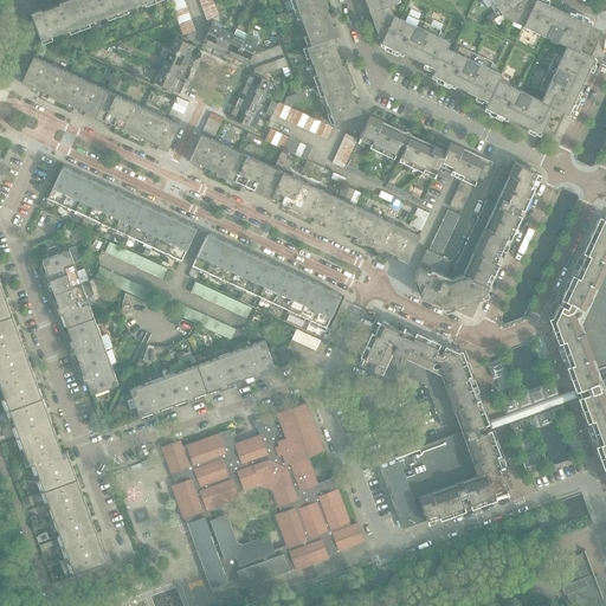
[(79,26),(69,0),(64,0),(59,2),(59,4),(42,11),(42,8),(31,12),(40,40),(79,26)]
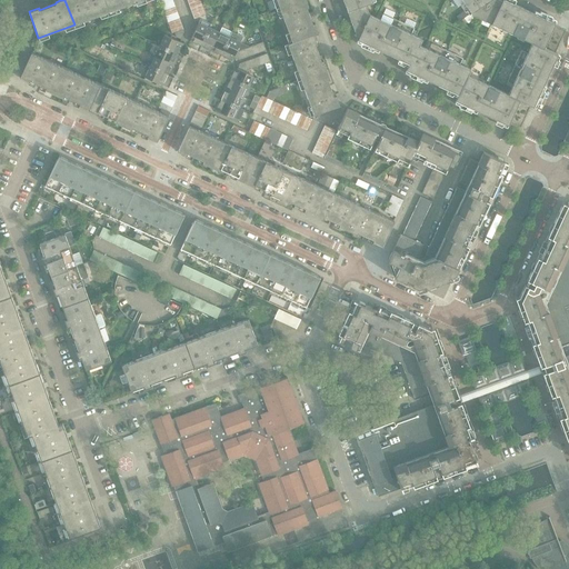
[(109,11),(105,0),(65,0),(75,25),(109,11)]
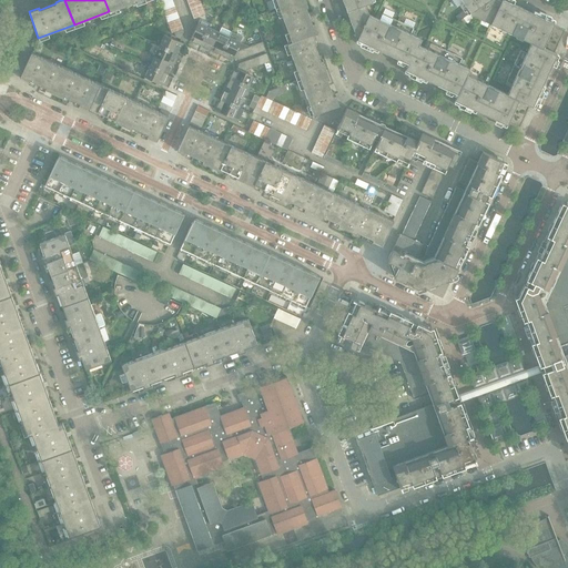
[(140,0),(104,0),(109,11),(140,0)]
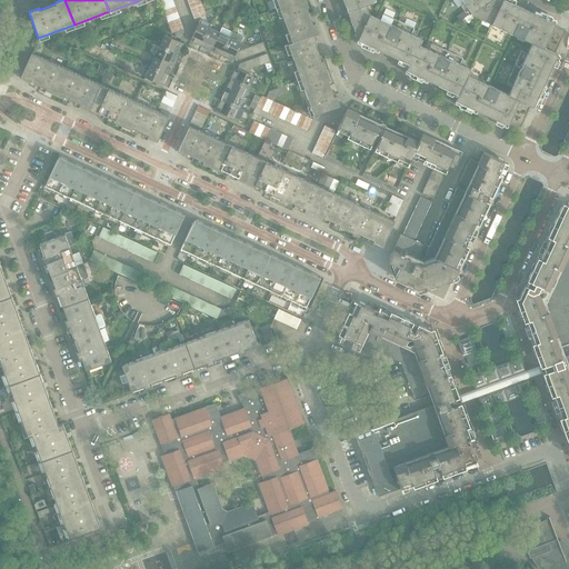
[(172,0),(161,5),(163,10),(175,7),(172,0)]
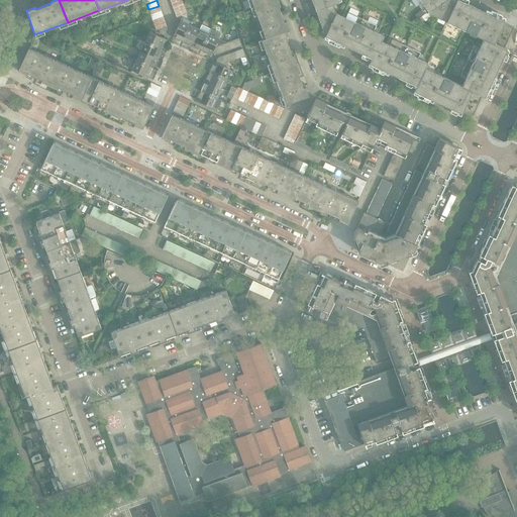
[(284,22),(281,12),(279,7),(280,6),(278,0),(271,0),(253,7),(265,38),(285,32),(289,30),(286,21),(284,22)]
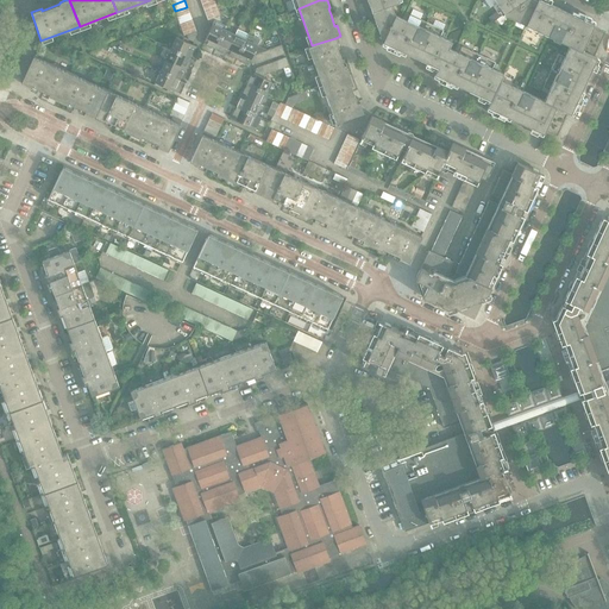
[(397,0),(366,0),(371,12),(391,5),(400,2),(397,0)]
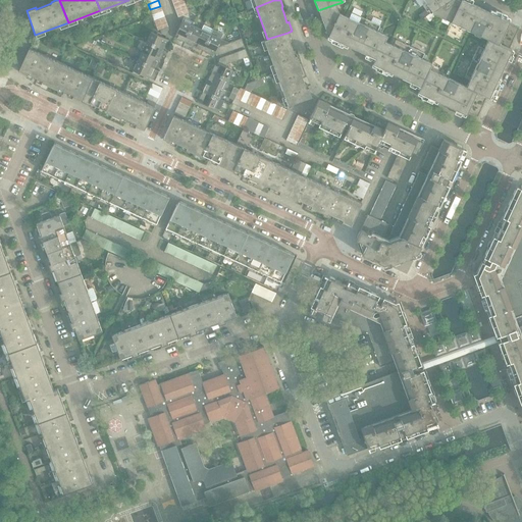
[(449,0),(423,0),(431,12),(449,0)]
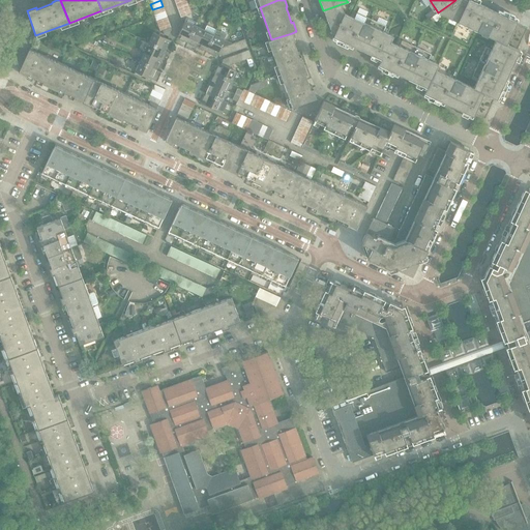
[(458,23),(467,1),(466,0),(455,0),(438,12),(440,15),(458,23)]
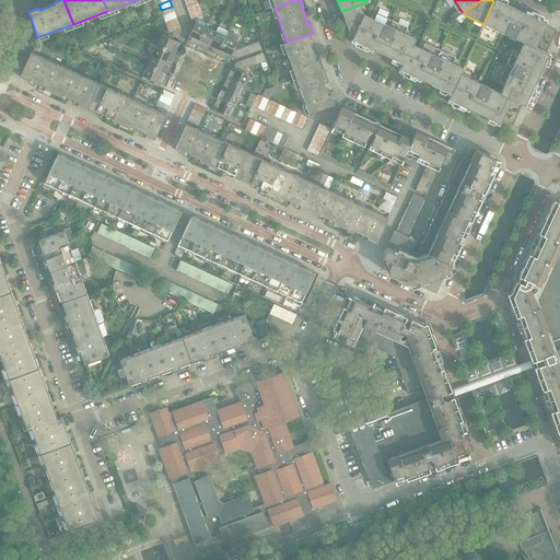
[(535,47),(546,24),(547,23),(497,0),(493,0),(493,1),(483,24),(523,42),(535,47)]
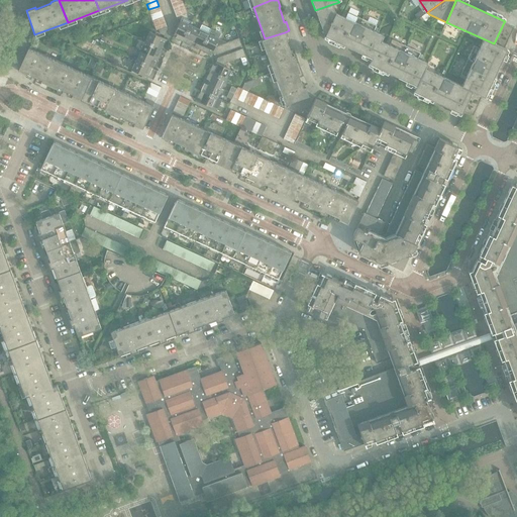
[(183,3),(173,7),(174,12),(185,8),(183,3)]
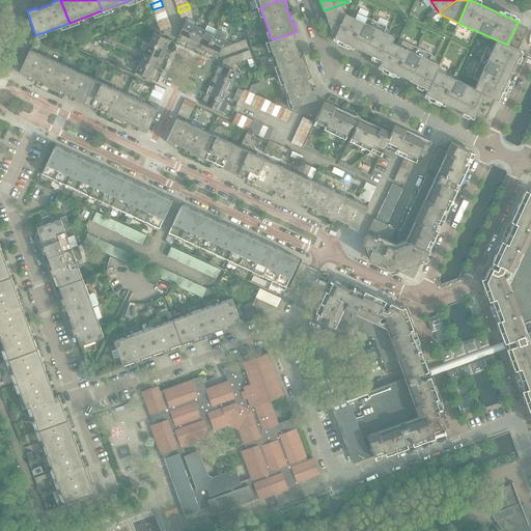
[(334,37),(344,14),(341,4),(324,10),(334,37)]
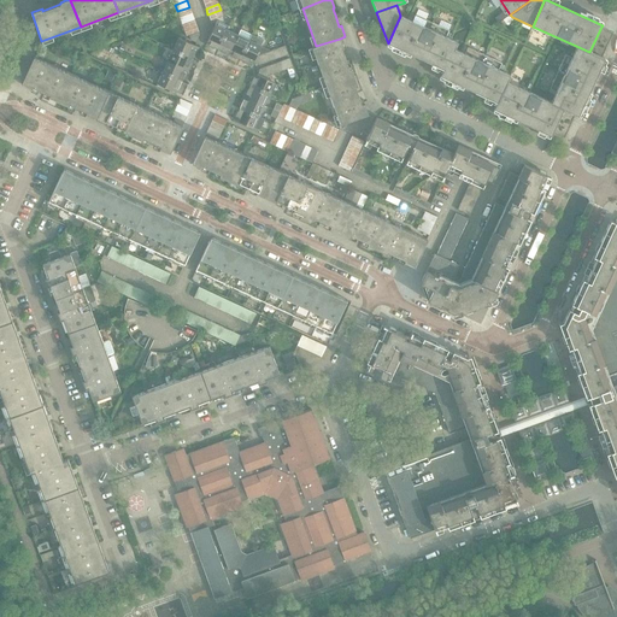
[(189,7),(177,11),(180,18),(192,13),(189,7)]
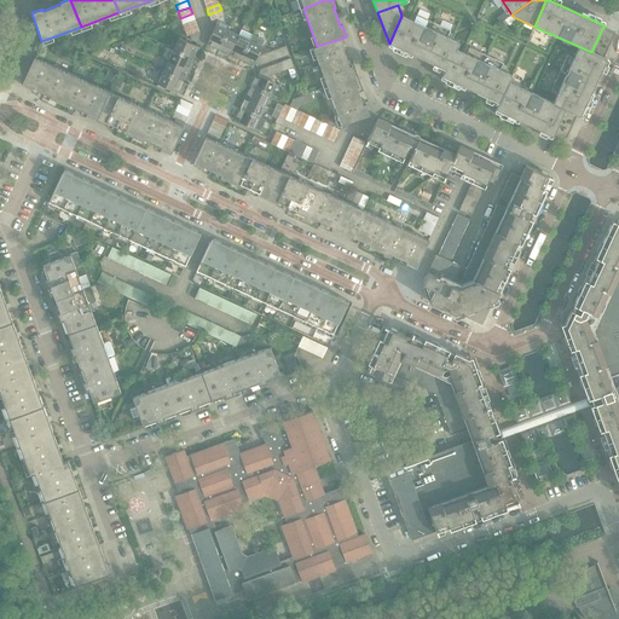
[(224,16),(221,10),(208,15),(210,21),(224,16)]
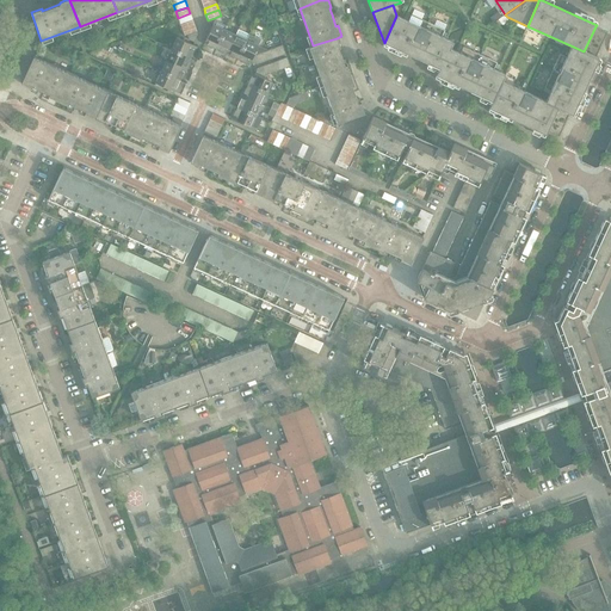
[(190,13),(178,18),(180,24),(192,19),(190,13)]
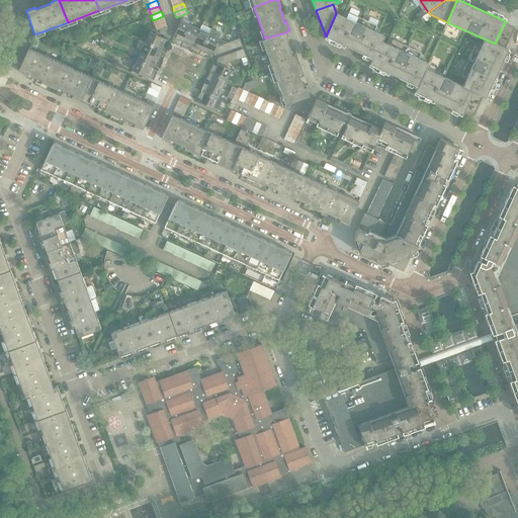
[(383,35),(377,32),(374,31),(376,25),(349,13),(347,18),(336,13),(326,36),(372,58),(380,40),(380,41),(383,35)]
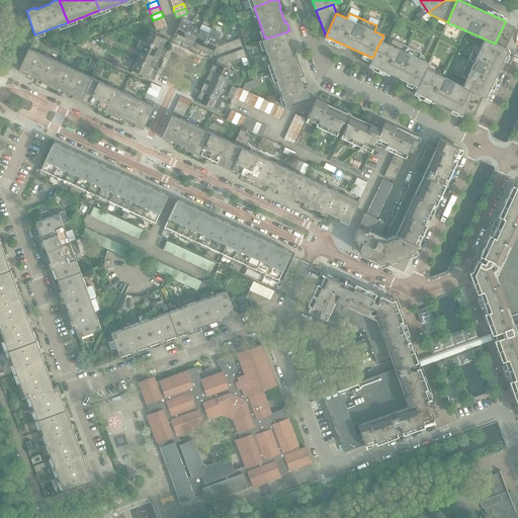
[(163,16),(153,20),(155,25),(165,21),(163,16)]
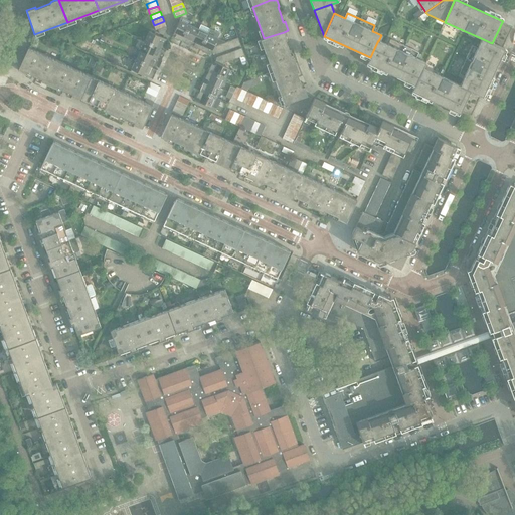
[(181,40),(188,25),(179,20),(178,23),(171,37),(179,40),(179,39),(181,40)]
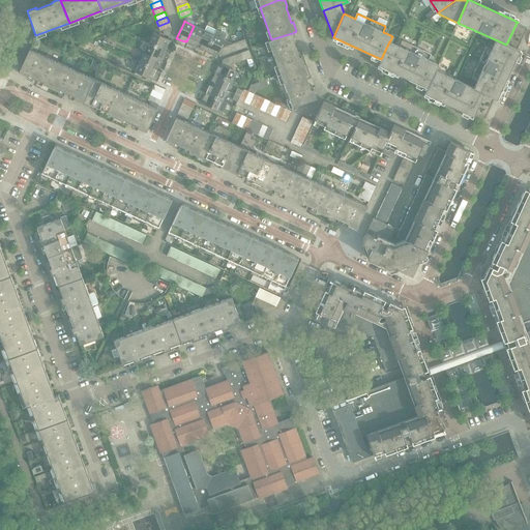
[(169,22),(158,26),(160,31),(171,28),(169,22)]
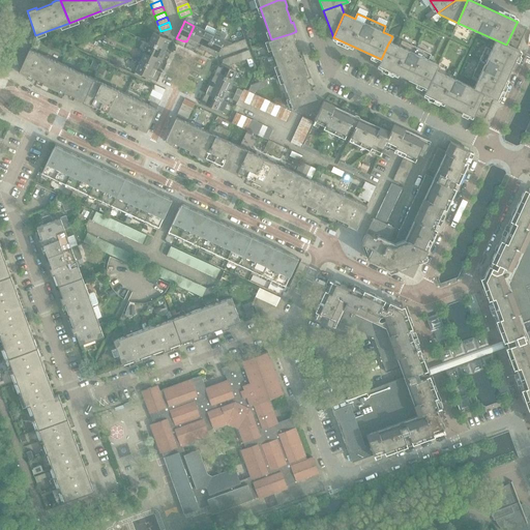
[(196,48),(204,30),(194,26),(186,41),(190,43),(190,45),(196,48)]
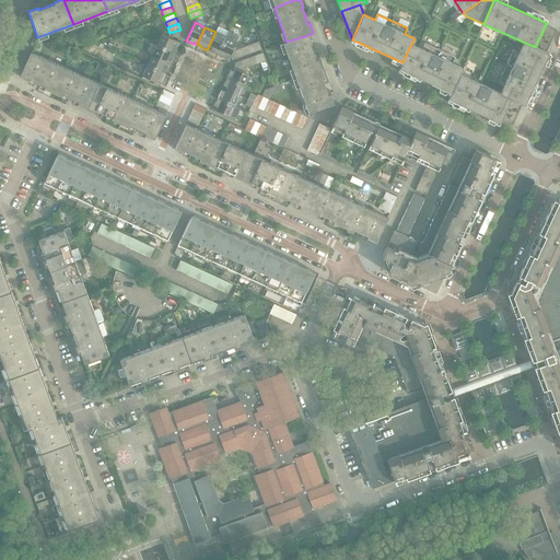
[(218,54),(226,37),(225,36),(228,32),(219,27),(217,32),(216,32),(207,50),(214,54),(216,51),(218,54)]
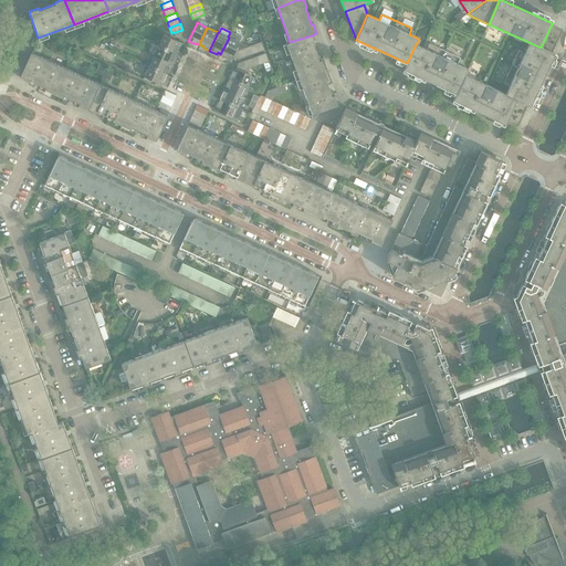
[(179,51),(182,43),(179,42),(164,34),(158,45),(176,53),(177,51),(179,51)]
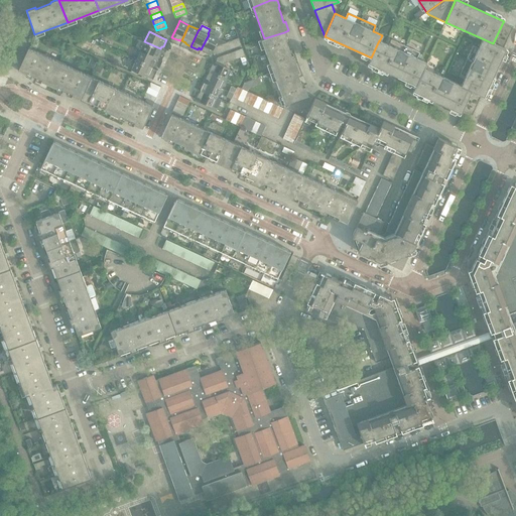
[(291,55),(289,50),(285,40),(287,40),(284,32),(264,38),(261,40),(272,73),(296,63),(293,55),(291,55)]
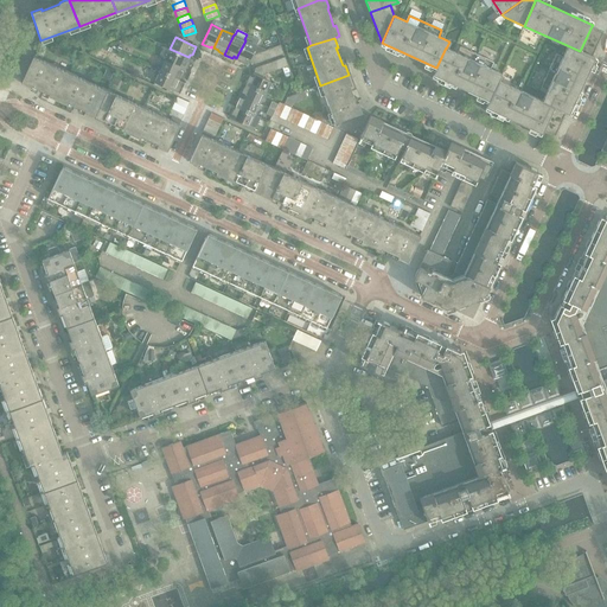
[(283,53),(280,45),(255,53),(253,53),(256,45),(246,40),(236,58),(241,59),(240,62),(248,65),(249,62),(254,64),(283,53)]
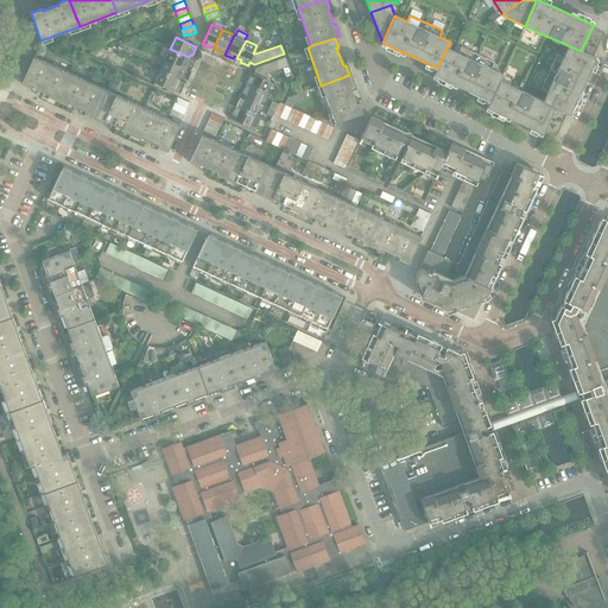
[(570,114),(591,68),(596,58),(581,51),(568,45),(563,56),(556,54),(540,87),(548,90),(543,101),(555,107),(570,114)]
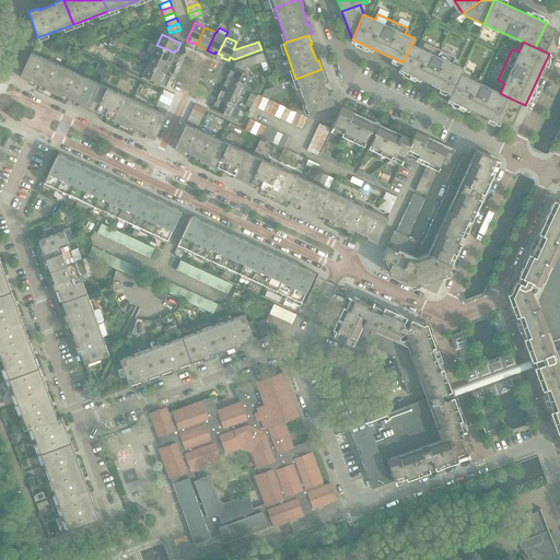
[(463,68),(456,65),(438,56),(440,50),(424,43),(421,49),(411,45),(411,44),(403,62),(399,69),(451,93),(459,74),(463,68)]
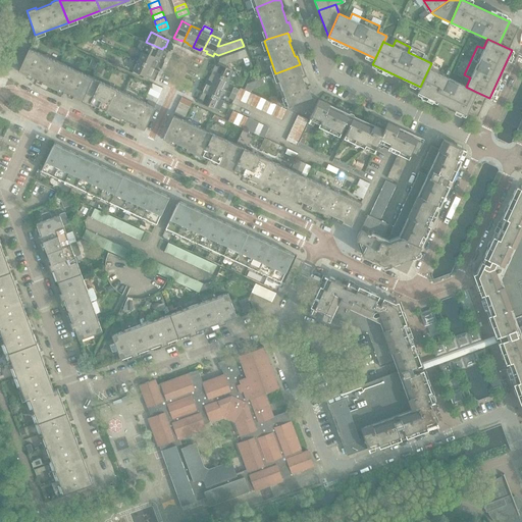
[(161,52),(162,49),(146,42),(142,51),(160,59),(162,53),(161,52)]
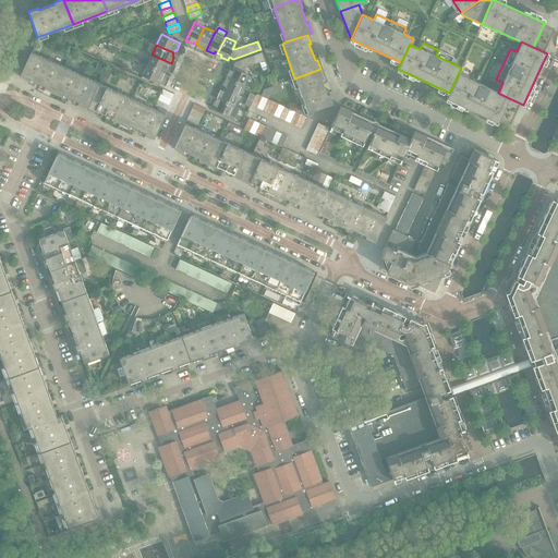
[(53,92),(64,68),(31,51),(20,76),(28,81),(29,79),(45,86),(44,87),(53,92)]
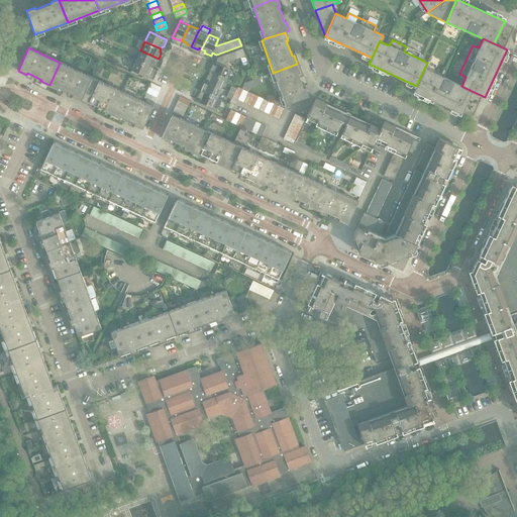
[(224,79),(229,69),(223,66),(223,65),(245,57),(242,48),(217,58),(215,63),(212,61),(209,68),(210,69),(209,72),(224,79)]
